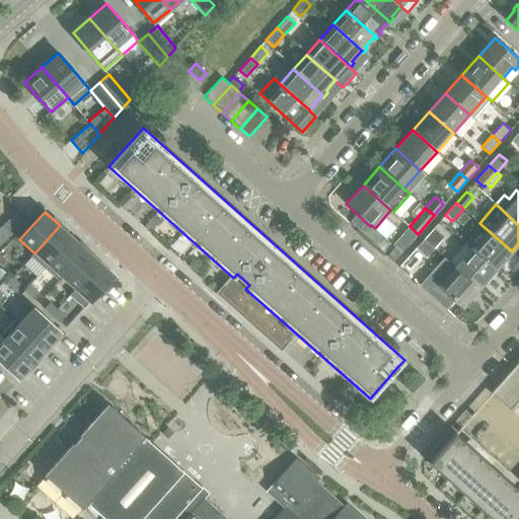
[(14,213),(0,227),(0,245),(24,222),(14,213)]
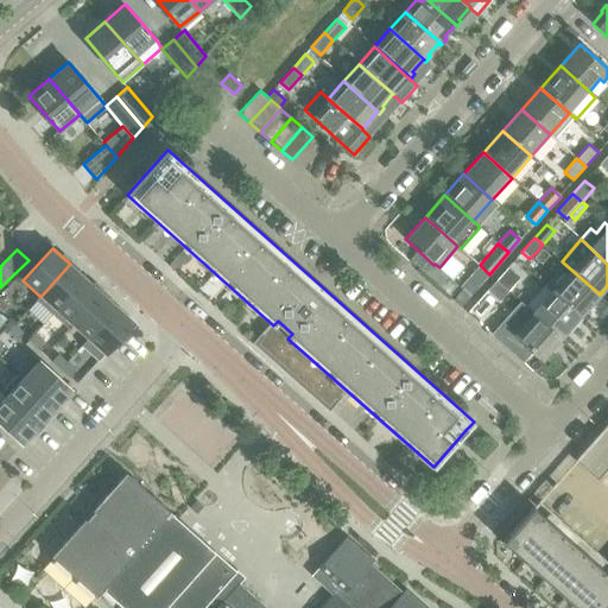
[(417,249),(407,260),(442,290),(451,279),(453,278),(439,267),(435,264),(434,265),(417,249)]
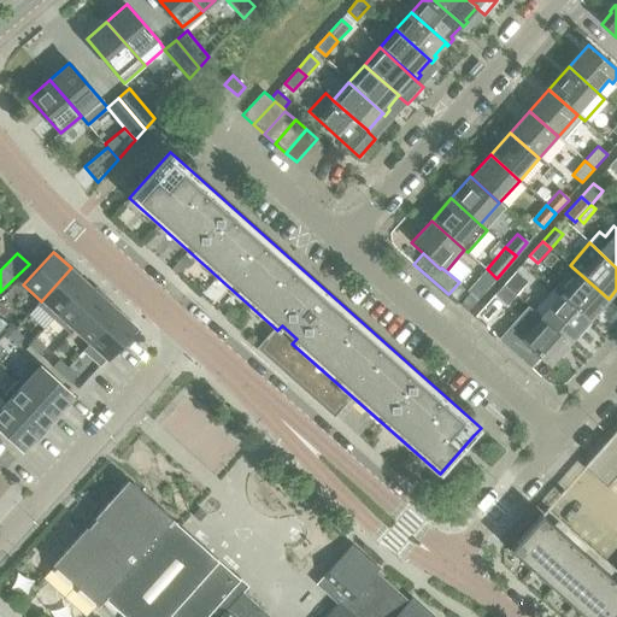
[(181,259),(171,270),(177,276),(187,265),(181,259)]
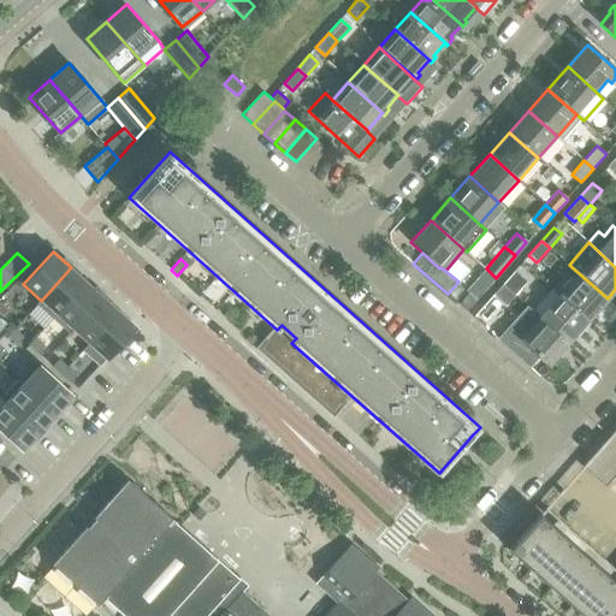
[(40,300),(37,303),(54,319),(87,283),(71,267),(41,301),(40,300)]
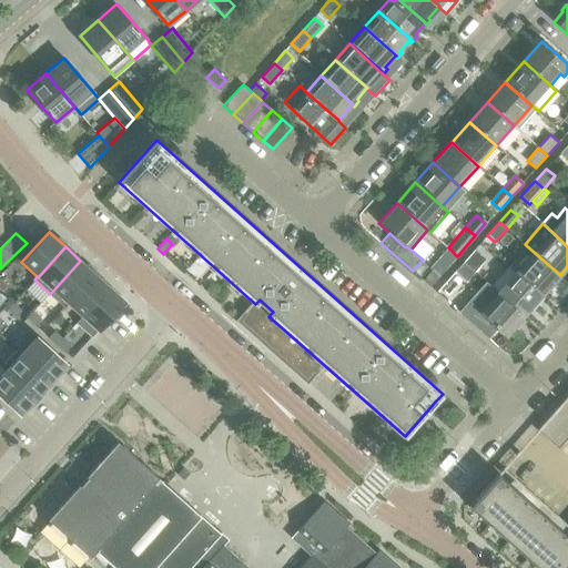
[(430,270),(439,277),(457,256),(448,247),(429,269),(430,270)]
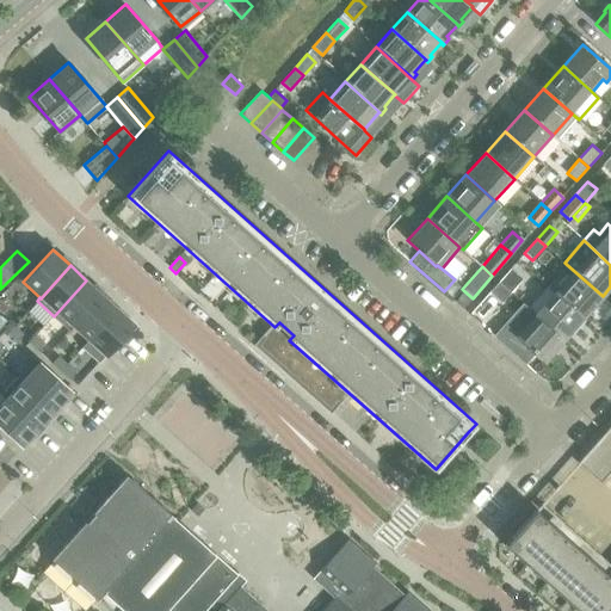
[(523,279),(511,269),(499,282),(511,292),(523,279)]
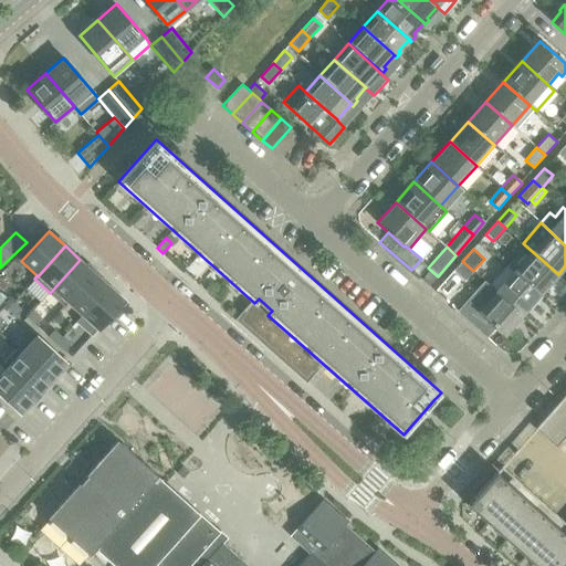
[(532,251),(514,271),(541,295),(558,274),(532,251)]
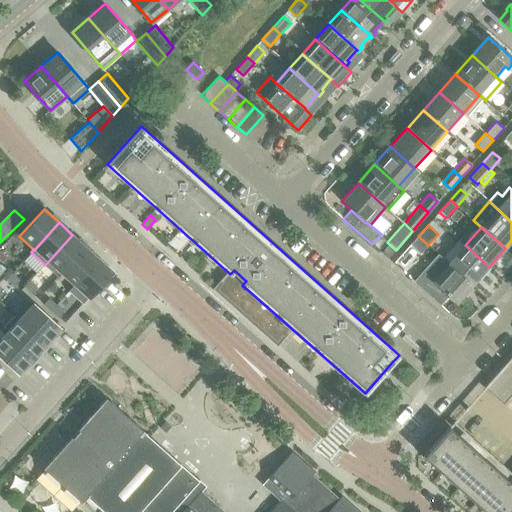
[(72,235),(45,265),(58,277),(60,274),(86,247),(72,235)]
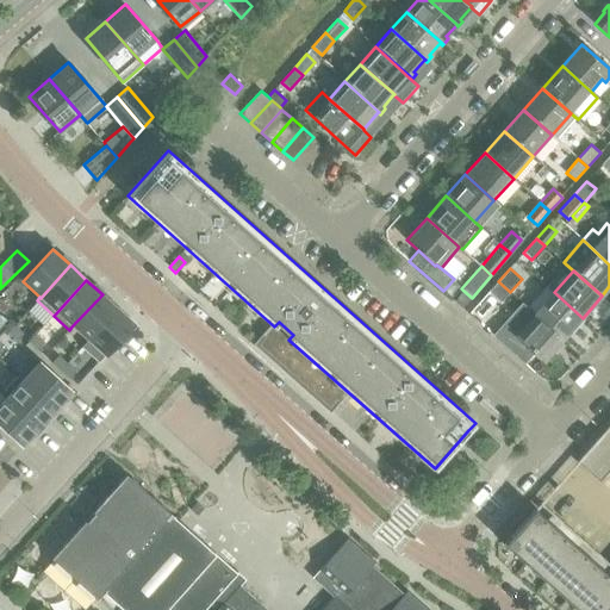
[(207,281),(201,288),(207,296),(215,287),(207,281)]
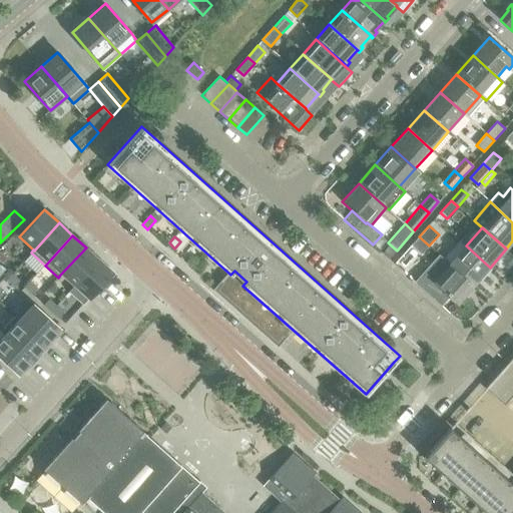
[(402,255),(412,265),(429,245),(419,236),(402,255)]
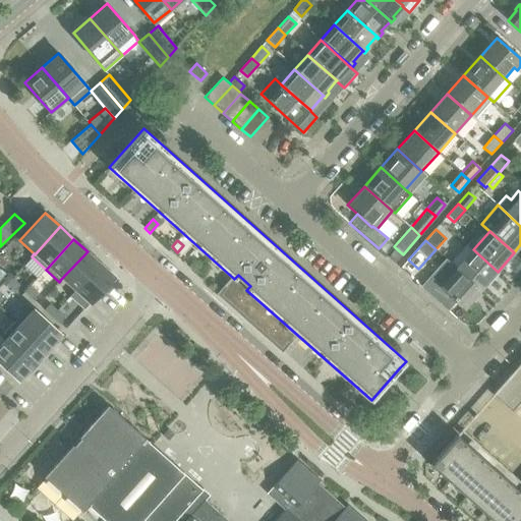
[(395,247),(388,256),(395,263),(403,254),(395,247)]
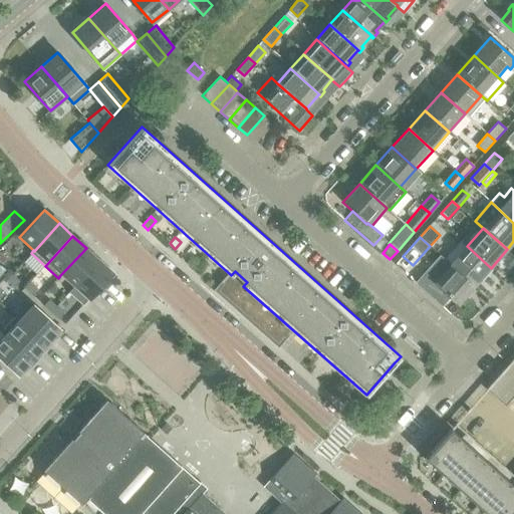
[(467,246),(450,264),(474,286),(491,268),(467,246)]
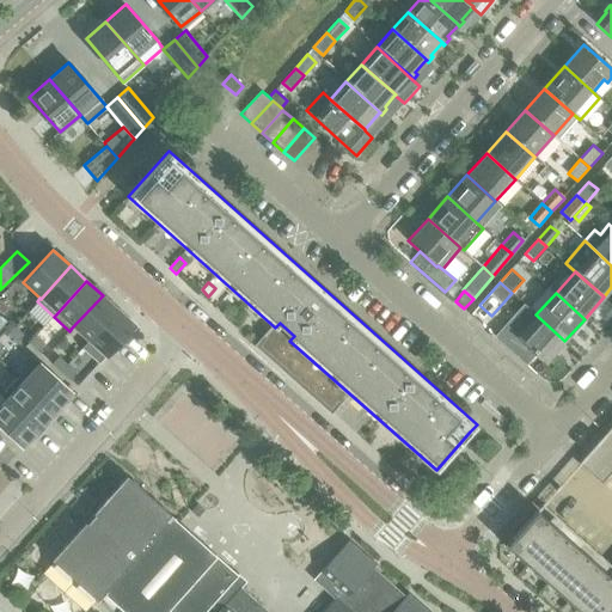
[(103,295),(72,328),(89,342),(118,310),(103,295)]
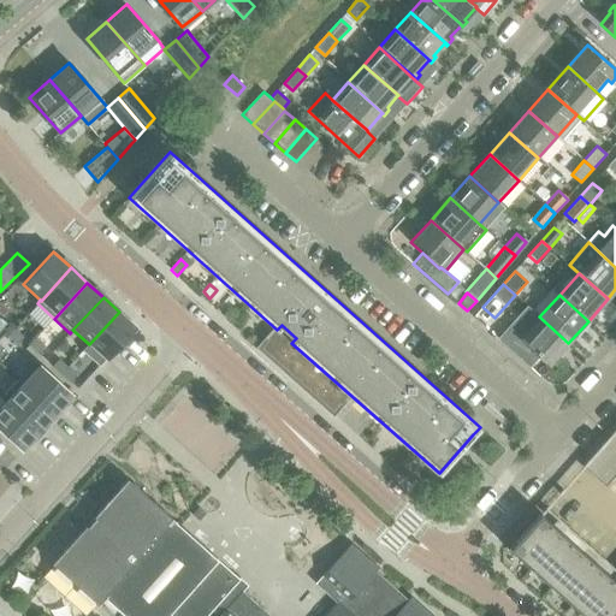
[(10,312),(0,302),(0,315),(4,319),(10,312)]
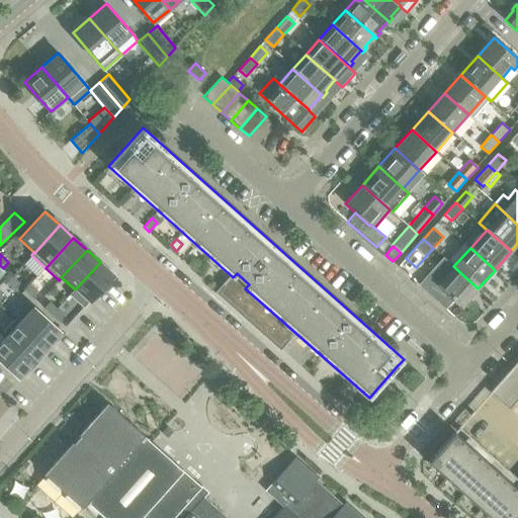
[(444,258),(419,285),(444,308),(452,298),(461,307),(478,288),(453,266),(444,258)]
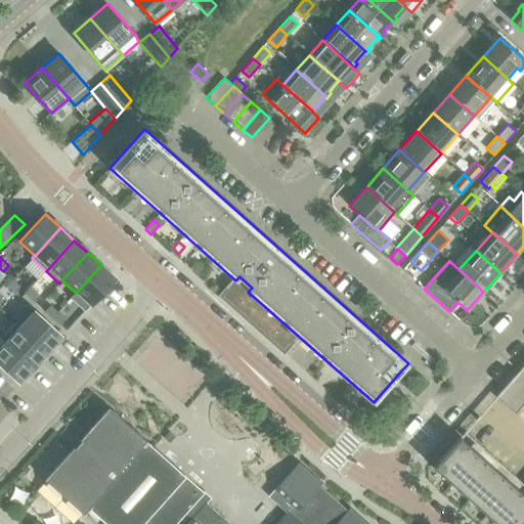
[(101,265),(76,293),(91,307),(110,287),(111,286),(116,279),(117,279),(101,265)]
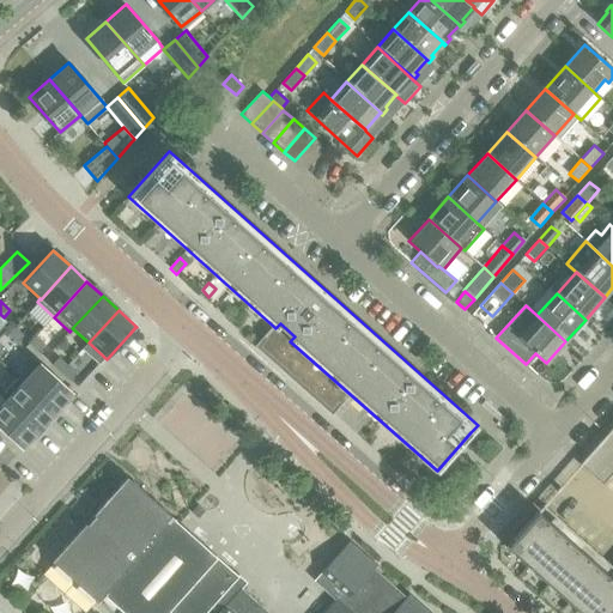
[(14,327),(7,334),(18,344),(24,337),(14,327)]
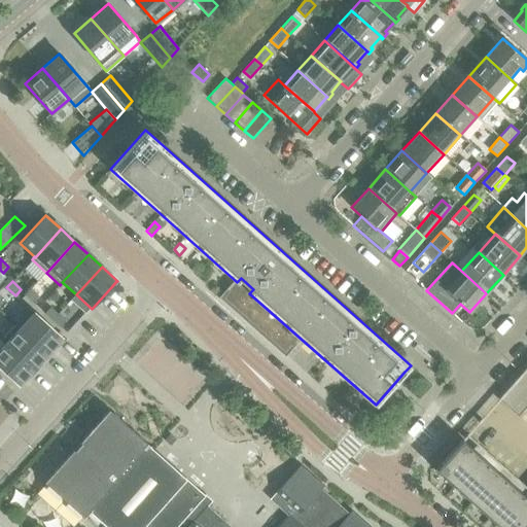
[(30,288),(25,294),(34,303),(39,296),(30,288)]
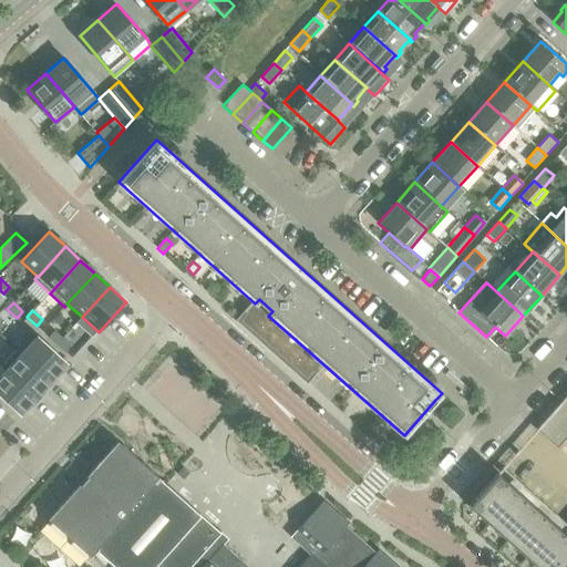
[(53,330),(48,337),(58,346),(63,339),(53,330)]
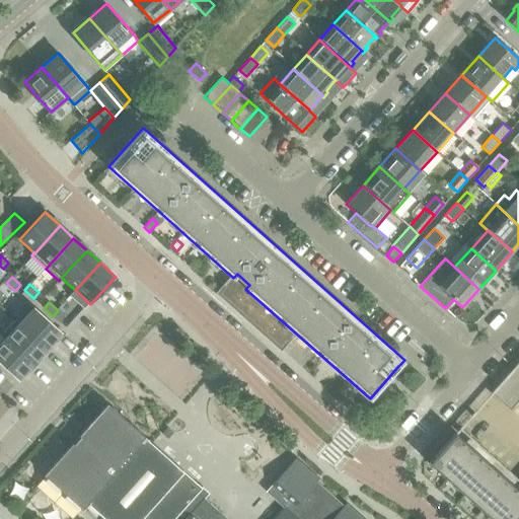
[(32,307),(18,322),(46,348),(60,332),(32,307)]
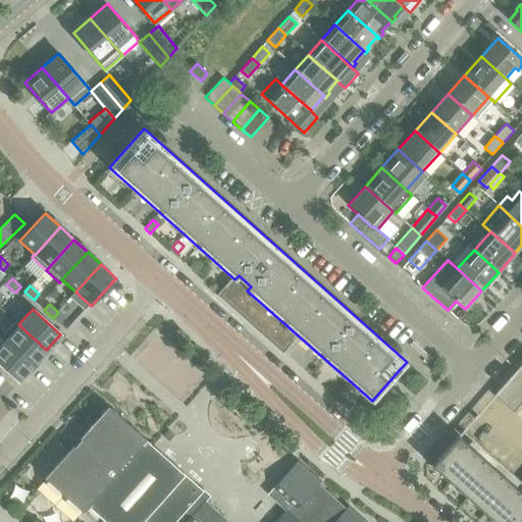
[(61,315),(56,320),(65,328),(70,323),(61,315)]
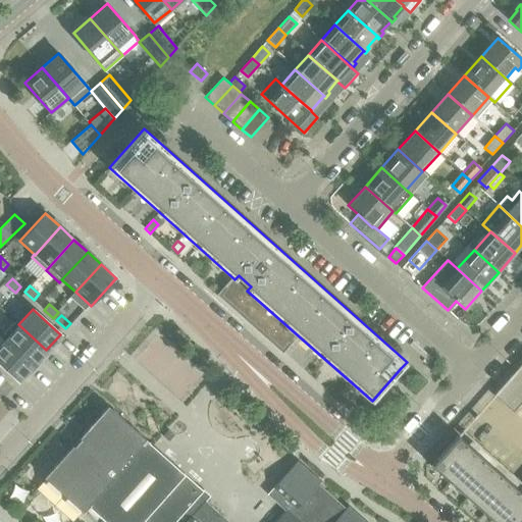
[(18,324),(5,340),(33,365),(46,350),(18,324)]
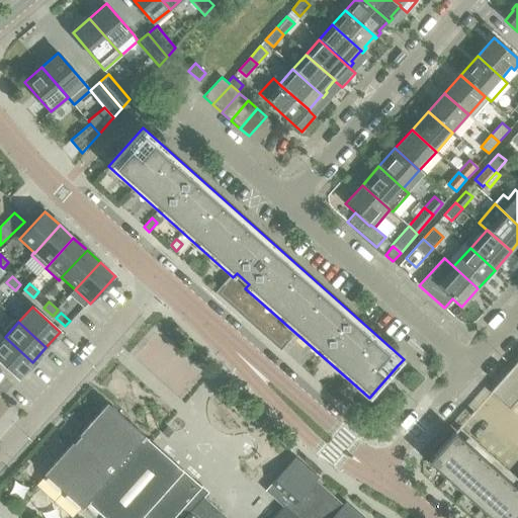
[(5,337),(0,342),(0,361),(18,377),(32,362),(5,337)]
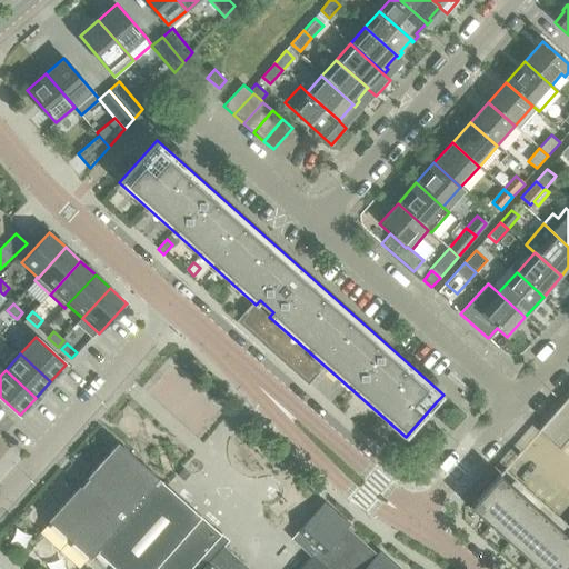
[(568,396),(538,431),(539,432),(539,431),(559,449),(568,438),(568,396)]
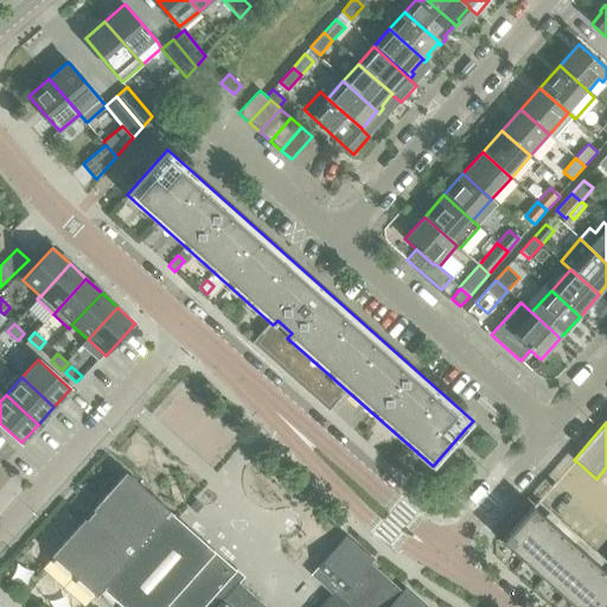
[(461,457),(453,449),(440,464),(448,472),(461,457)]
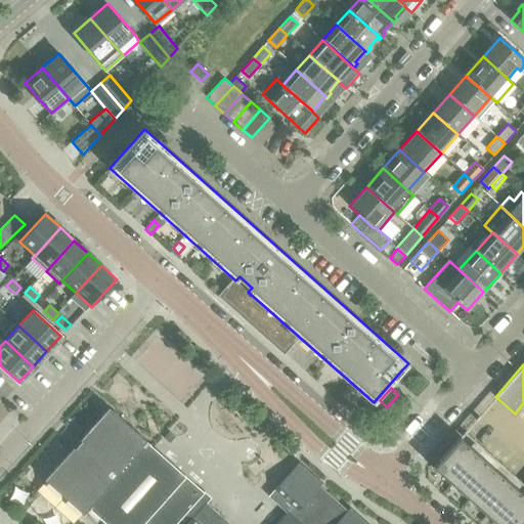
[(299,462),(289,473),(268,495),(286,512),(273,523),(230,523),(201,496),(205,492),(110,406),(44,478),(84,514),(89,508),(106,523),(368,523),(349,507),(347,510),(319,485),(321,482),(299,462)]
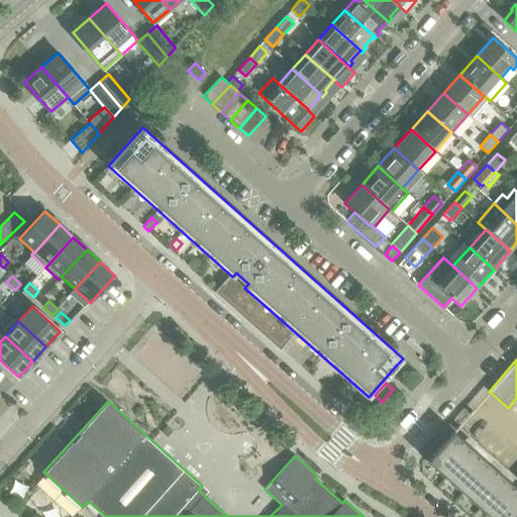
[(516,516),(516,489),(452,431),(426,460),(488,516),(516,516)]
